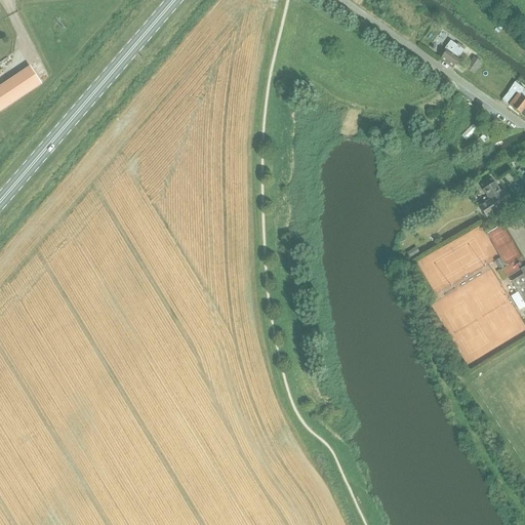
[(456,58),(462,50),(458,47),(449,41),(439,56),(441,57),(440,59),(452,68),(457,59),(456,58)]
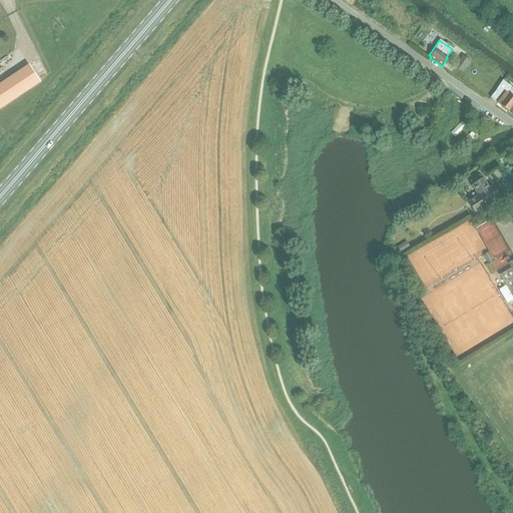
[(454,66),(462,72),(470,61),(462,56),(454,66)]
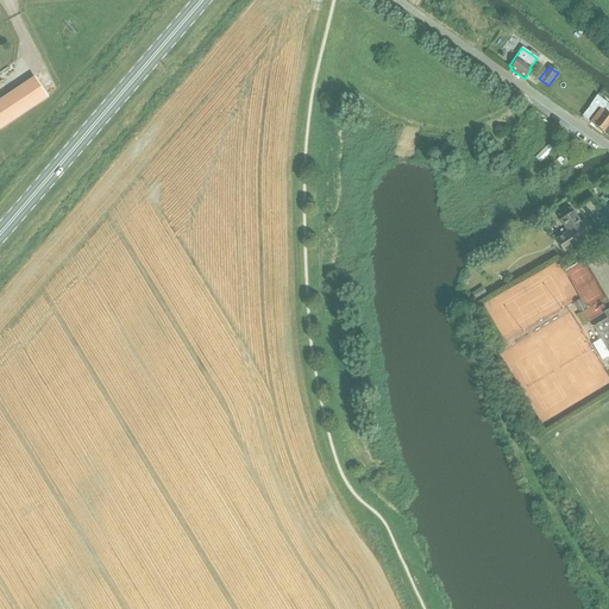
[(36,76),(0,100),(0,129),(49,96),(36,76)]
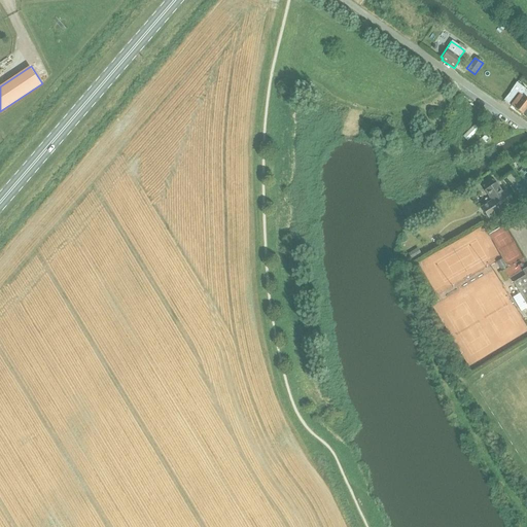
[(511,92),(503,101),(508,104),(517,93),(519,95),(511,106),(521,114),(523,115),(524,113),(524,114),(525,114),(526,114),(526,91),(516,83),(510,92),(511,92)]
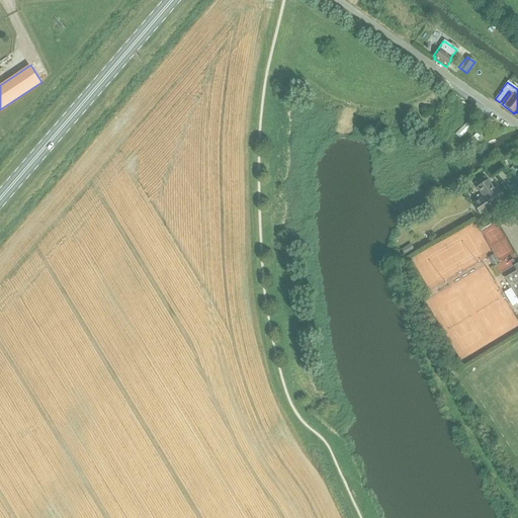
[(481,217),(506,199),(498,187),(495,190),(488,180),(487,181),(485,178),(476,184),(478,187),(477,188),(484,197),(472,204),(481,217)]
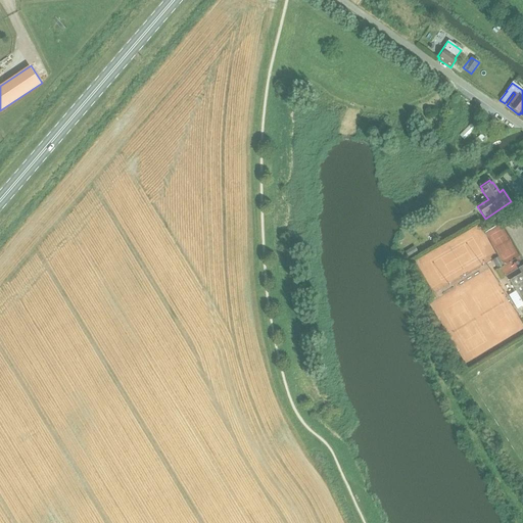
[(414,247),(405,253),(409,260),(419,254),(414,247)]
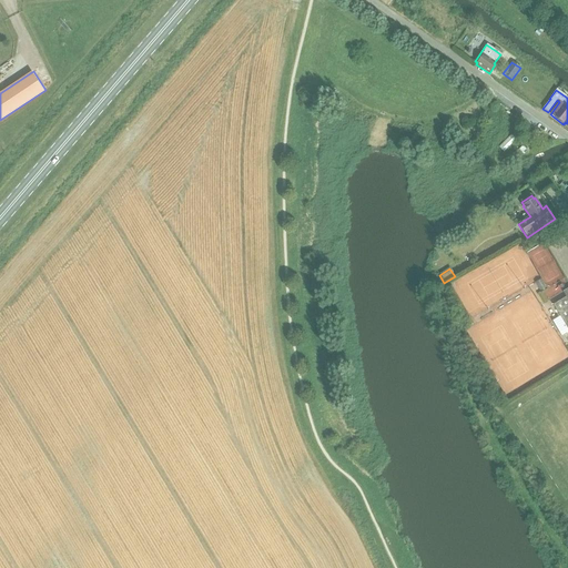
[(541,280),(536,283),(541,292),(547,288),(541,280)]
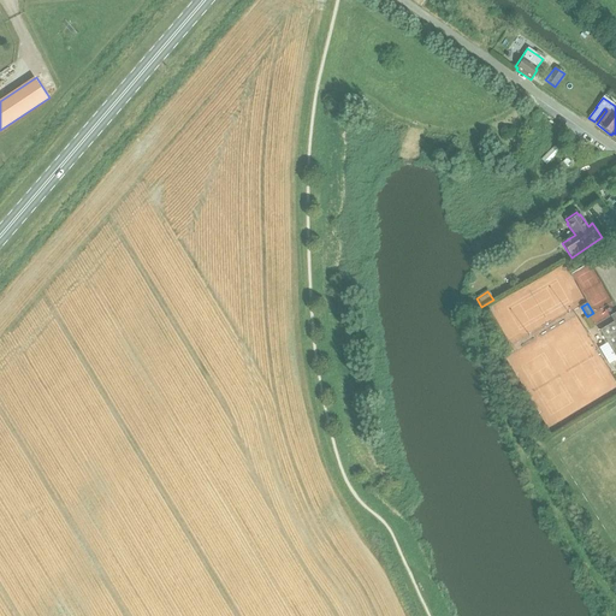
[(615,320),(599,331),(615,360),(615,359),(615,320)]
